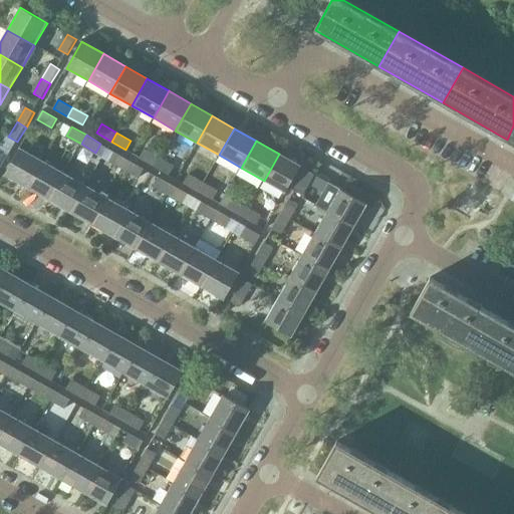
[(27,188),(42,161),(20,148),(5,175),(27,188)]
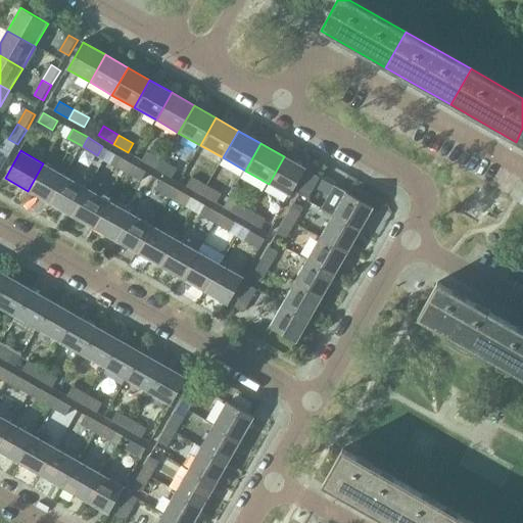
[(148,151),(142,160),(157,169),(162,159),(148,151)]
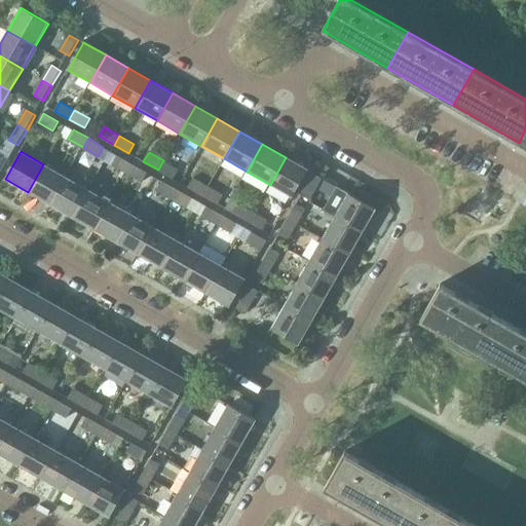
[(9,160),(0,154),(0,175),(1,176),(9,160)]
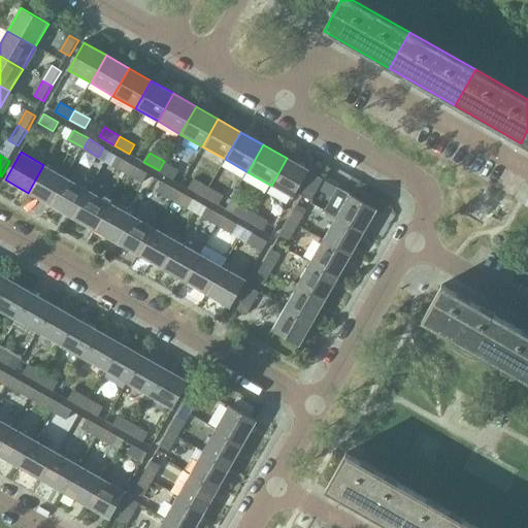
[(133,164),(119,156),(113,165),(128,173),(133,164)]
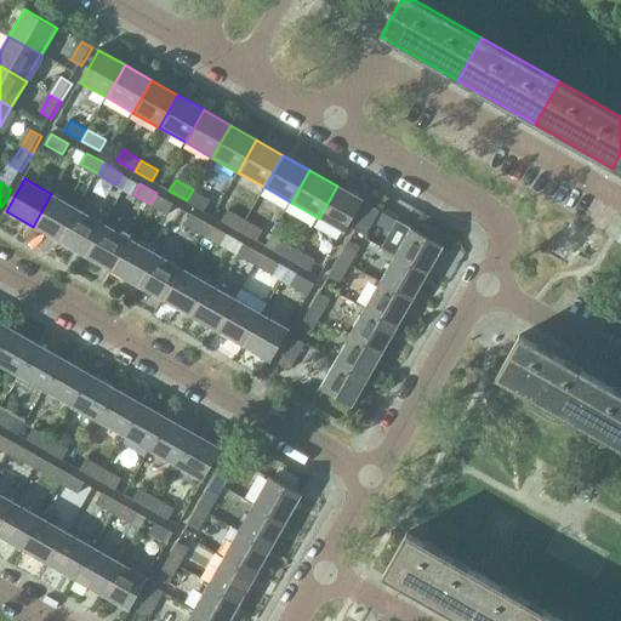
[(337,186),(319,218),(345,233),(348,227),(363,200),(337,186)]
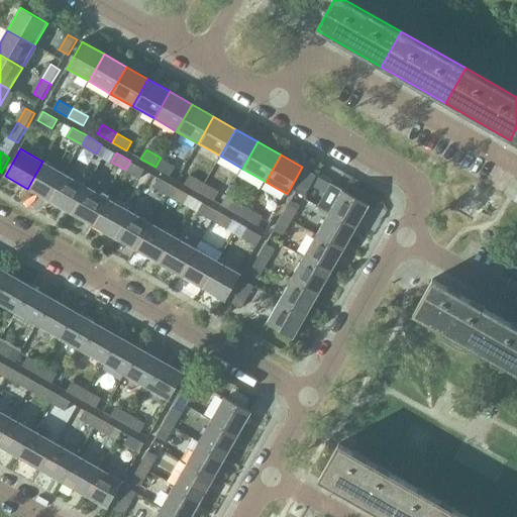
[(161,158),(156,167),(171,176),(176,167),(161,158)]
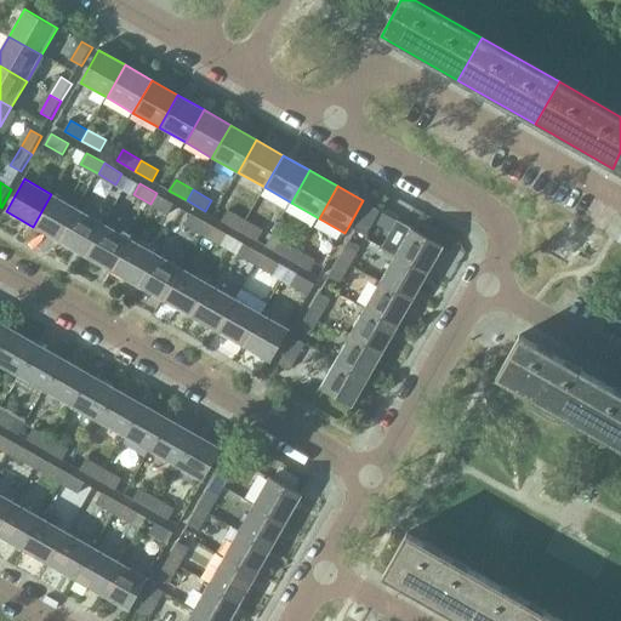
[(175,203),(157,193),(151,204),(169,214),(175,203)]
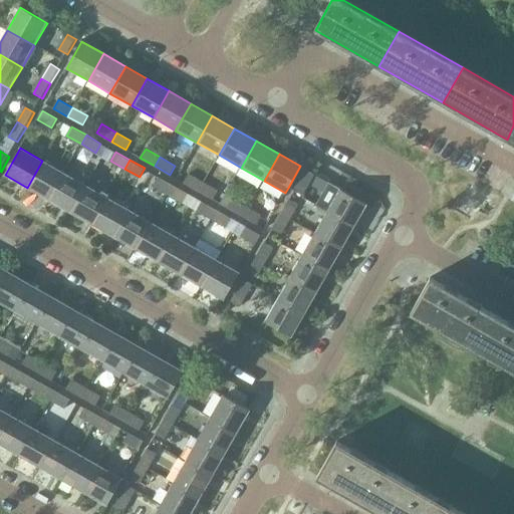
[(49,200),(64,173),(42,161),(27,188),(49,200)]
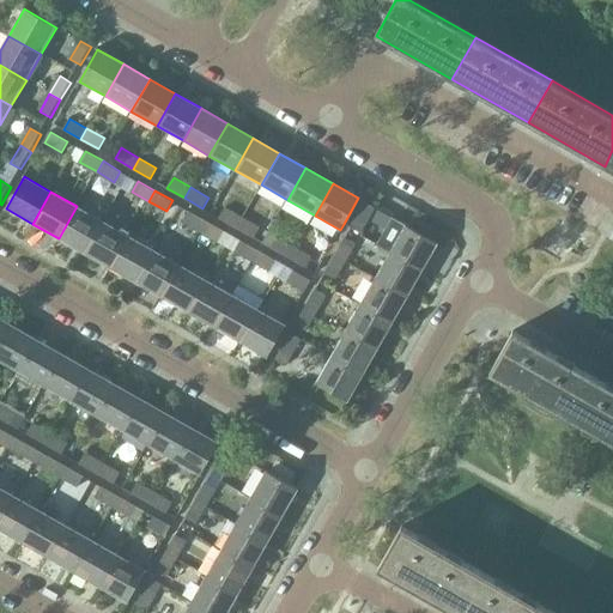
[(375,208),(358,198),(344,224),(360,234),(375,208)]
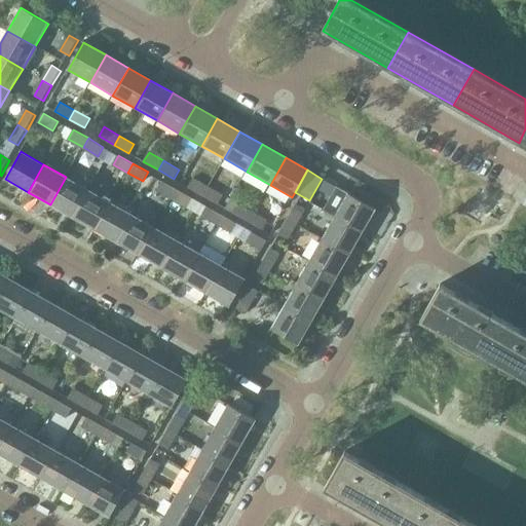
[(73,218),(88,190),(66,177),(50,204),(73,218)]
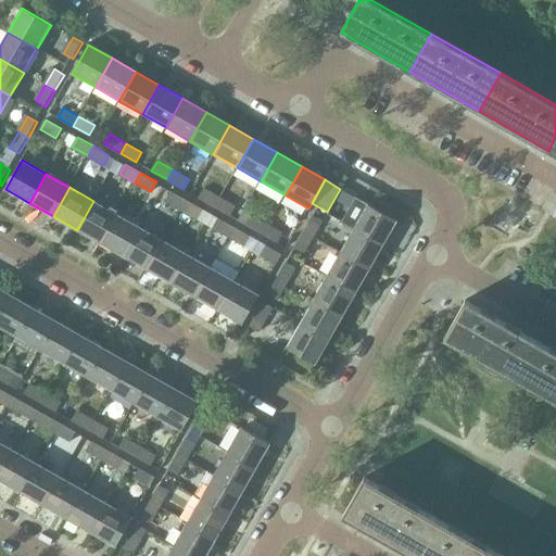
[(204,188),(199,198),(215,206),(220,197),(204,188)]
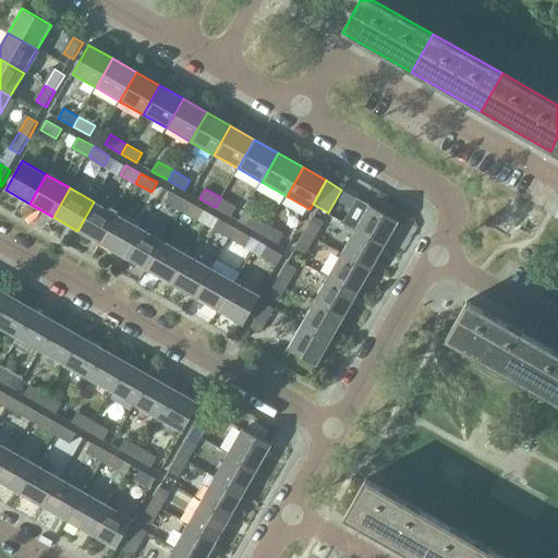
[(189,201),(172,191),(167,201),(183,210),(189,201)]
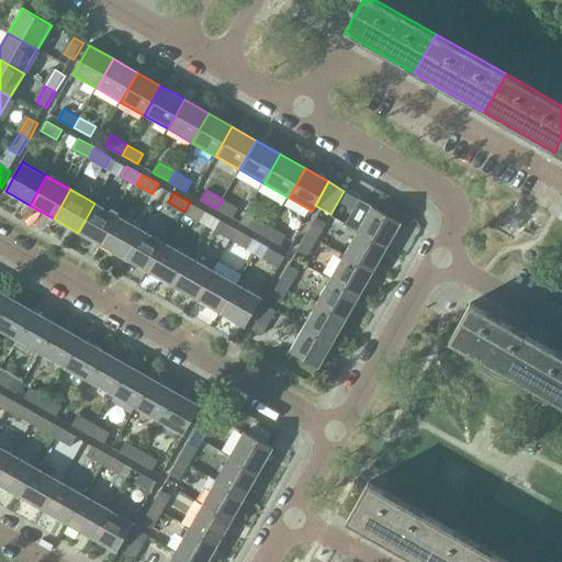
[(338,202),(355,211),(360,201),(344,192),(338,202)]
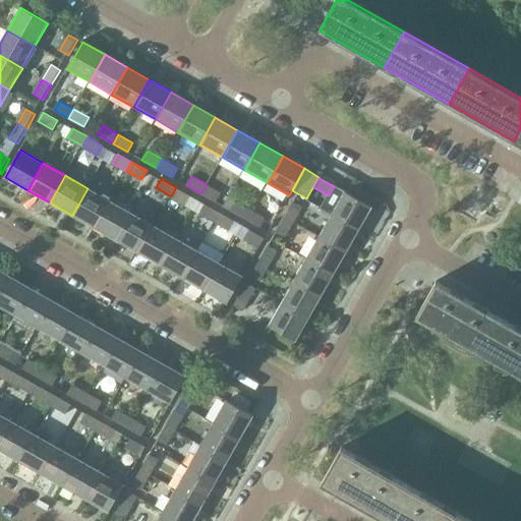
[(207,184),(201,193),(216,203),(221,192),(207,184)]
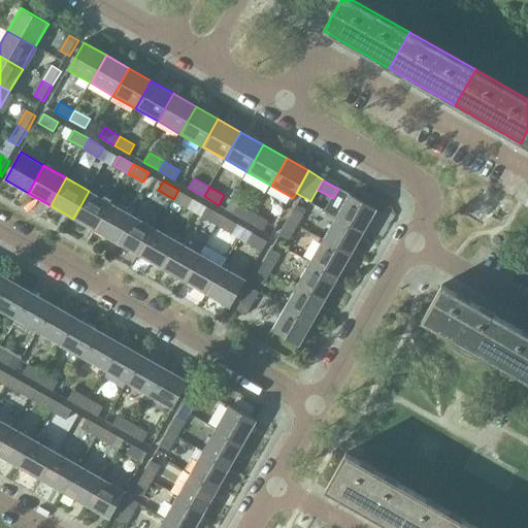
[(193,198),(178,190),(173,199),(188,207),(193,198)]
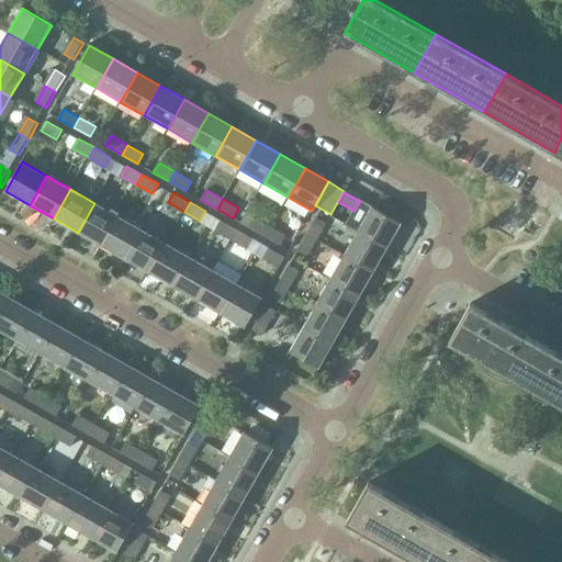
[(78,233),(101,246),(117,216),(94,203),(78,233)]
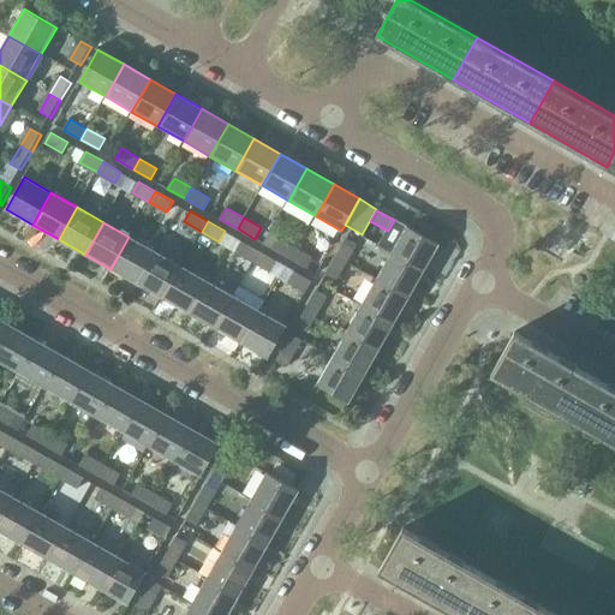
[(392,254),(424,272),(439,245),(407,227),(392,254)]
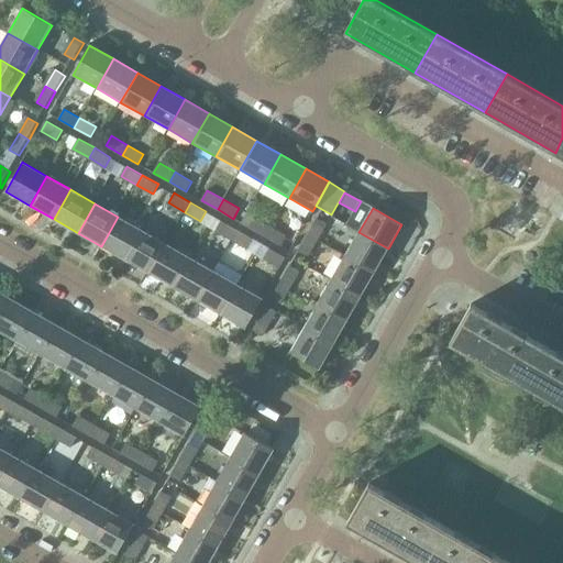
[(101,246),(125,260),(142,231),(118,217),(101,246)]
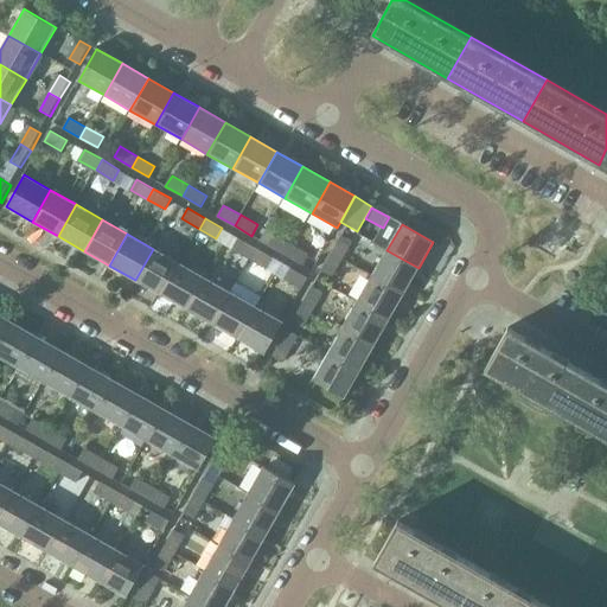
[(276,235),(270,246),(288,256),(294,246),(276,235)]
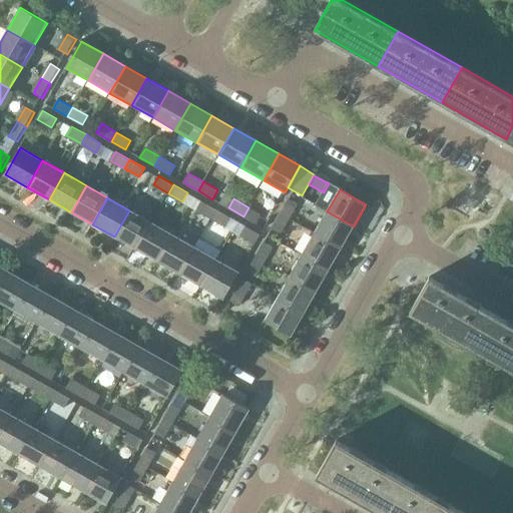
[(216,208),(202,200),(197,209),(211,217),(216,208)]
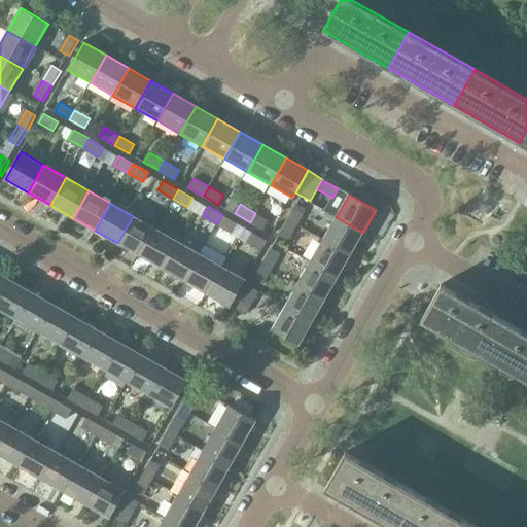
[(307,211),(297,206),(288,220),(297,225),(307,211)]
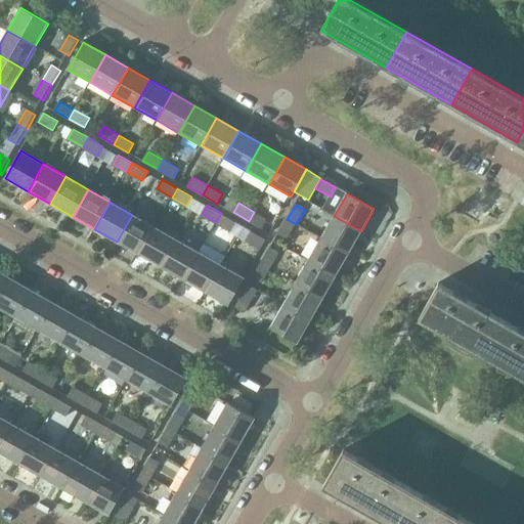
[(254,212),(249,221),(263,229),(268,220),(254,212)]
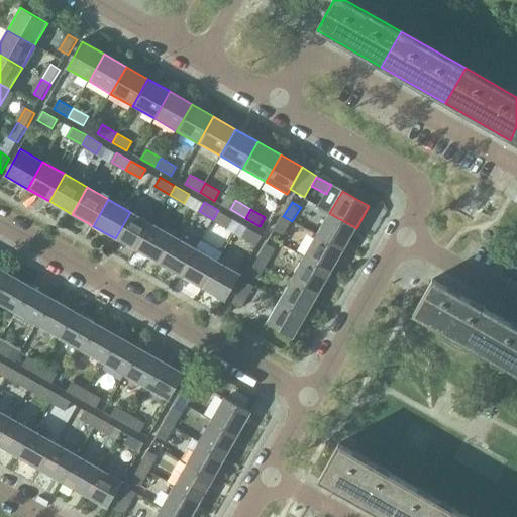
[(233,218),(218,210),(213,219),(228,227),(233,218)]
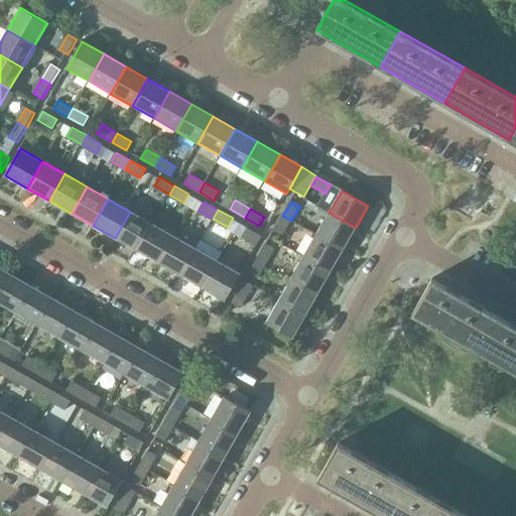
[(137,251),(152,224),(130,212),(115,238),(137,251)]
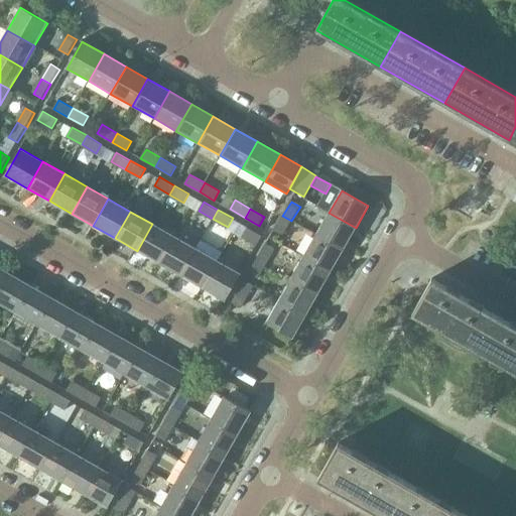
[(356,228),(329,213),(316,235),(343,250),(356,228)]
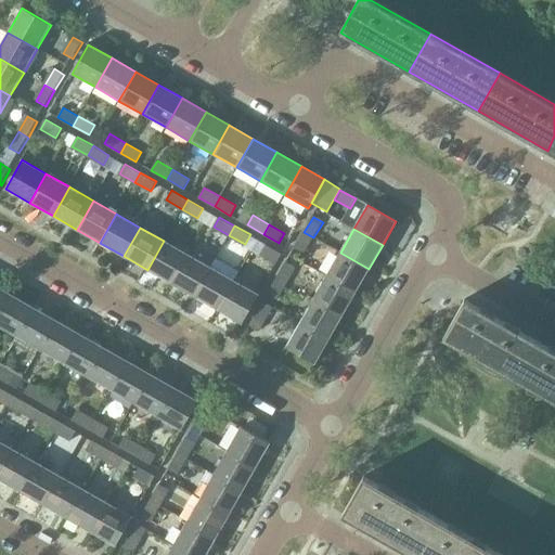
[(313,237),(304,232),(295,248),(305,254),(313,237)]
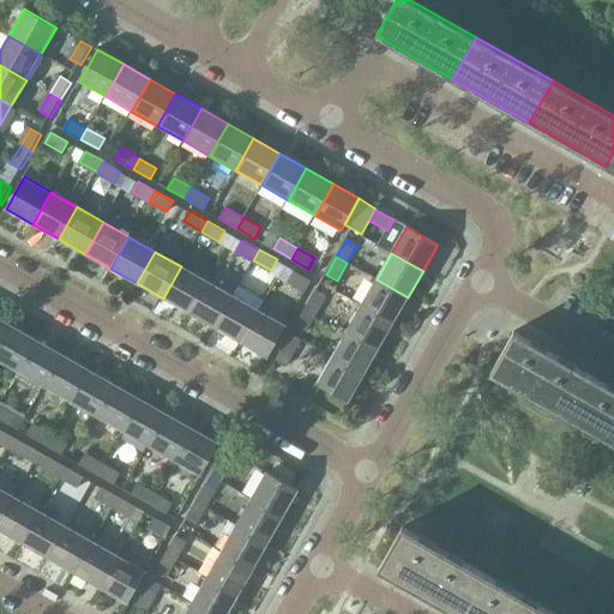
[(188,313),(208,281),(181,266),(163,299),(188,313)]
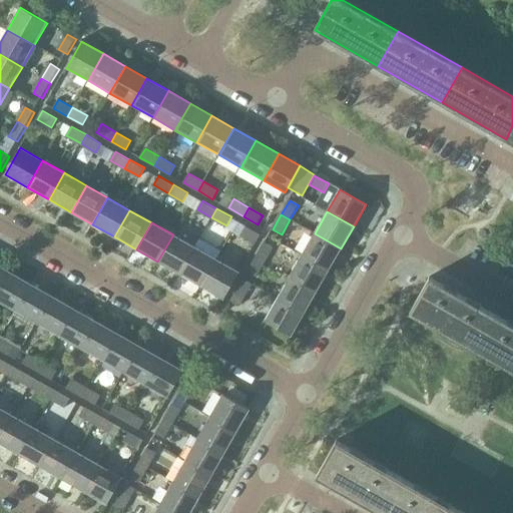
[(262,233),(246,225),(241,234),(255,242),(262,233)]
